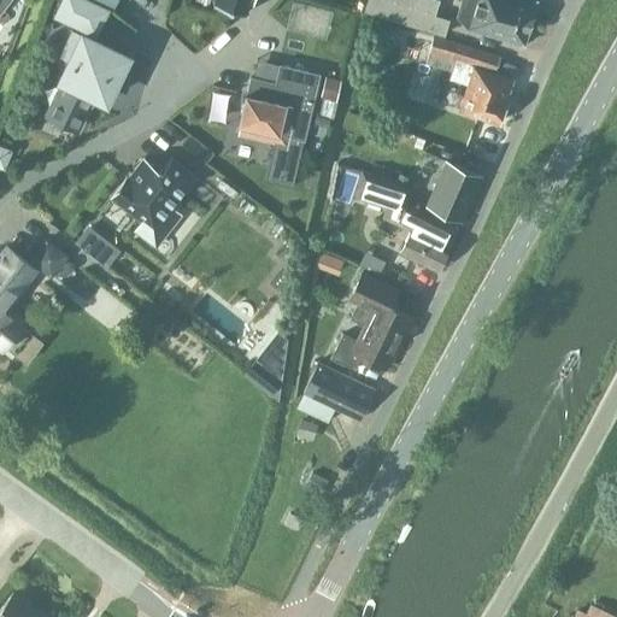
[(0,0),(0,13),(10,0),(0,0)]
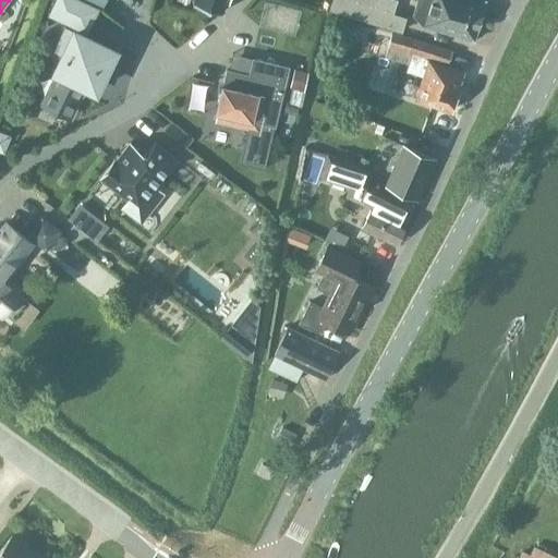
[(96,10),(76,0),(57,0),(51,14),(86,31),(96,10)]
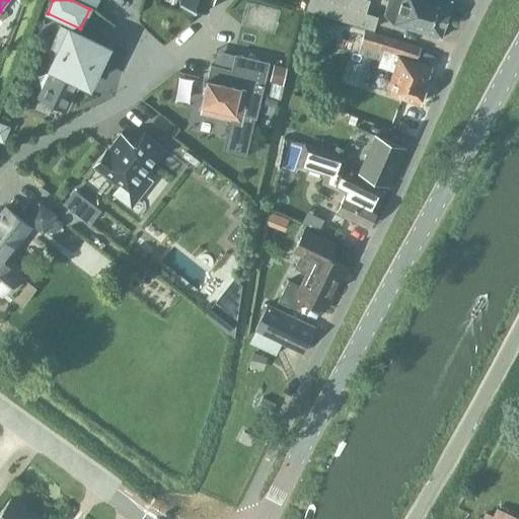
[(180,0),(180,1),(179,1),(179,3),(208,11),(209,9),(208,9),(210,1),(213,2),(213,0),(180,0)]
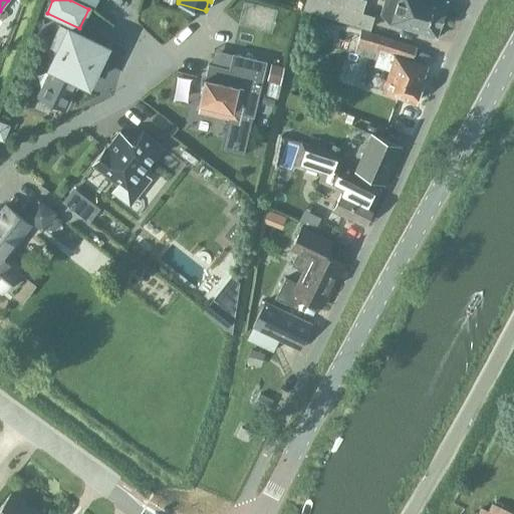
[(306,0),(304,8),(370,29),(374,17),(361,13),(365,0),(306,0)]
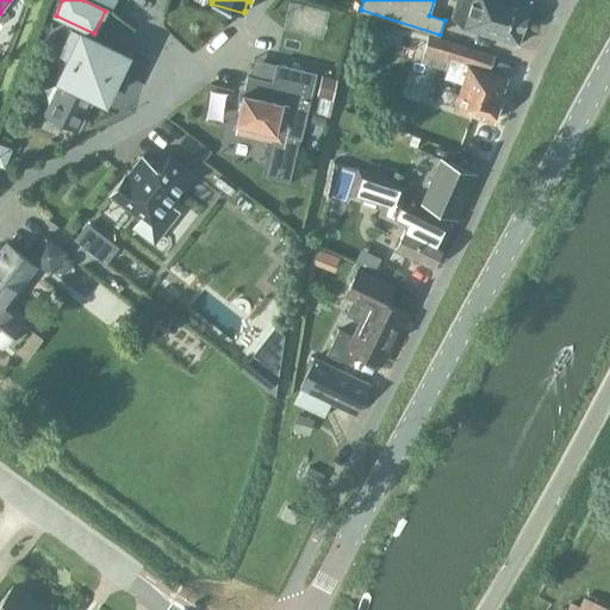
[(456,0),(452,17),(466,20),(464,29),(518,44),(531,0),(456,0)]
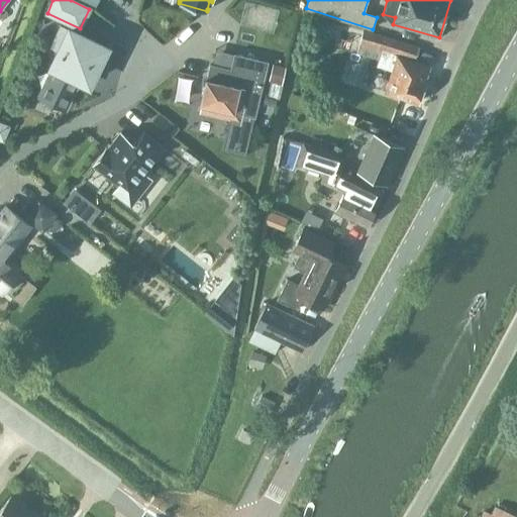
[(106,47),(69,29),(61,25),(50,48),(59,53),(52,67),(54,68),(39,97),(66,109),(80,80),(89,84),(106,47)]
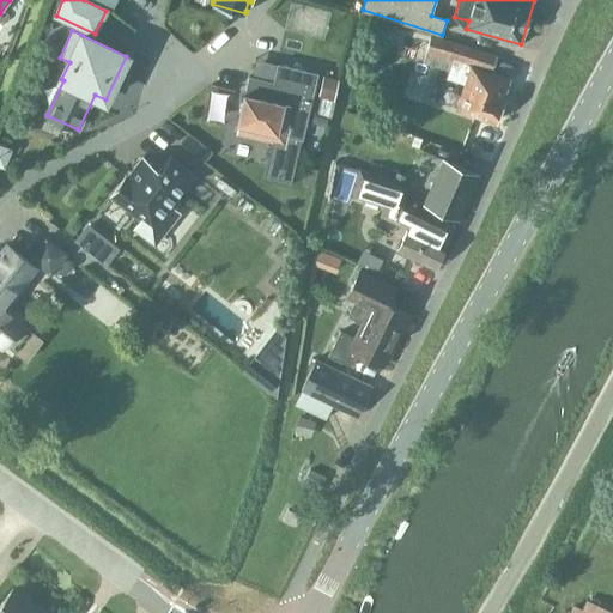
[(424,62),(449,71),(447,78),(465,84),(456,109),(495,122),(509,78),(491,72),(497,55),(432,35),(424,62)]
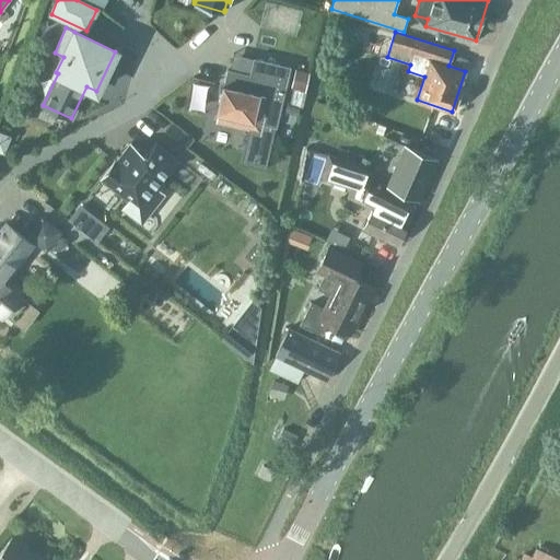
[(222,85),(216,114),(251,121),(249,128),(241,163),(265,168),(276,126),(283,91),(290,66),(255,58),(252,71),(251,74),(228,69),(224,85),(223,85),(222,85)]
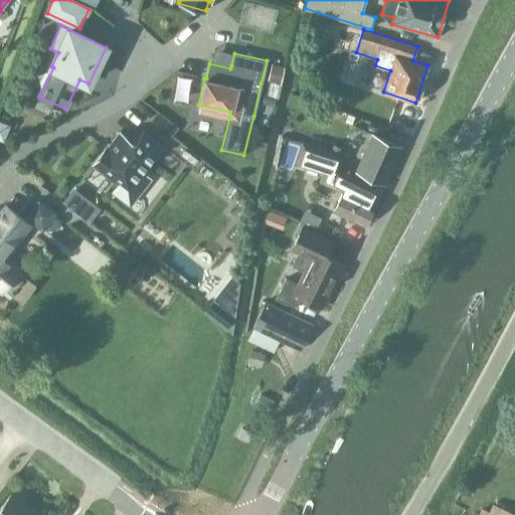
[(270,62),(266,80),(280,83),(284,65),(270,62)]
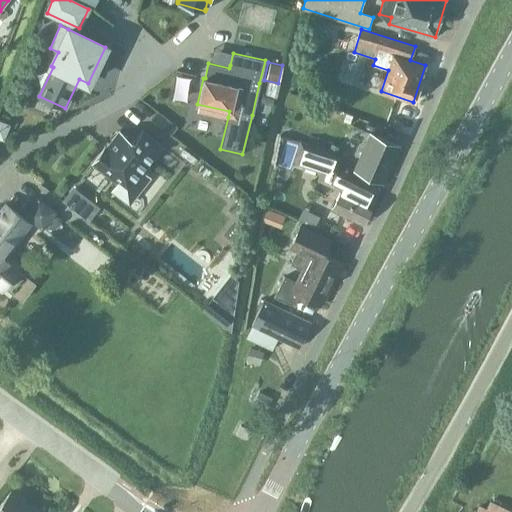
[(345,118),(343,122),(350,124),(352,120),(353,117),(346,114),(345,118)]
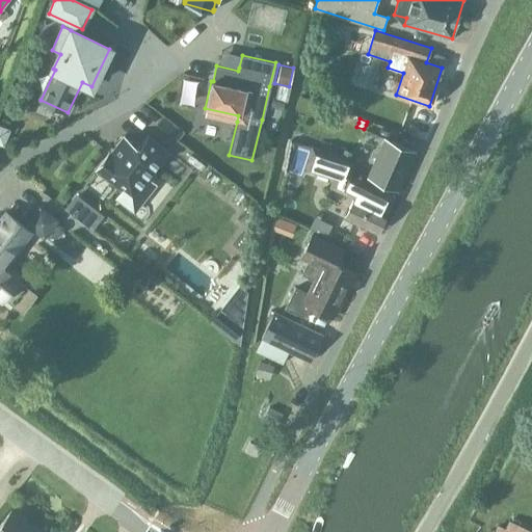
[(148,136),(138,148),(124,136),(96,170),(131,200),(155,170),(168,154),(148,136)]
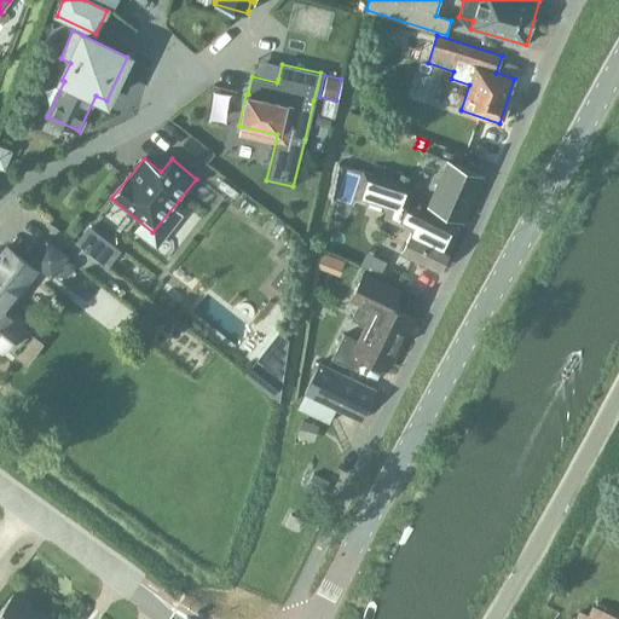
[(447,161),(429,204),(443,210),(441,210),(463,220),(482,175),(447,161)]
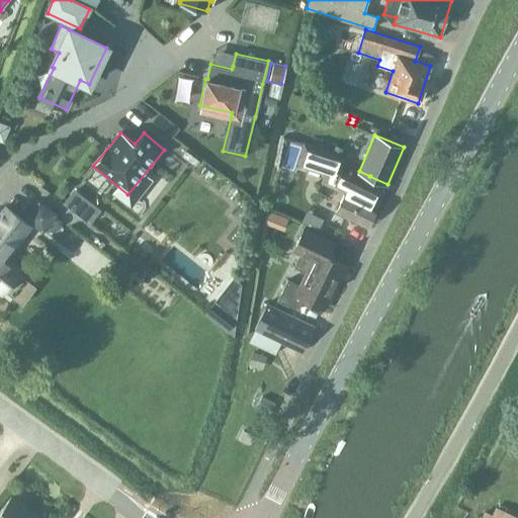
[(296,166),(295,168),(323,176),(321,182),(345,193),(335,211),(358,223),(366,227),(376,205),(375,205),(382,190),(341,170),(348,157),(303,143),(296,166)]
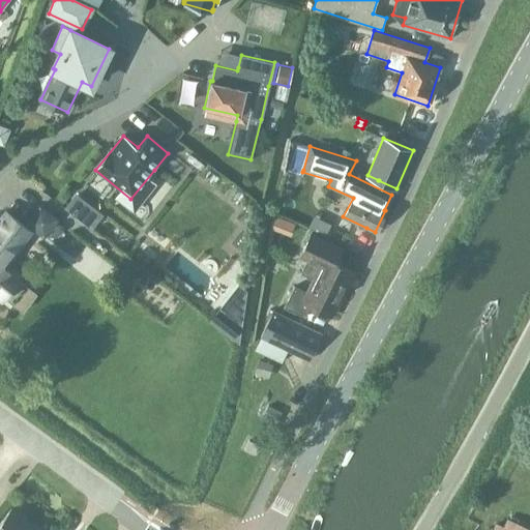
[(28,224),(43,235),(56,219),(40,208),(28,224)]
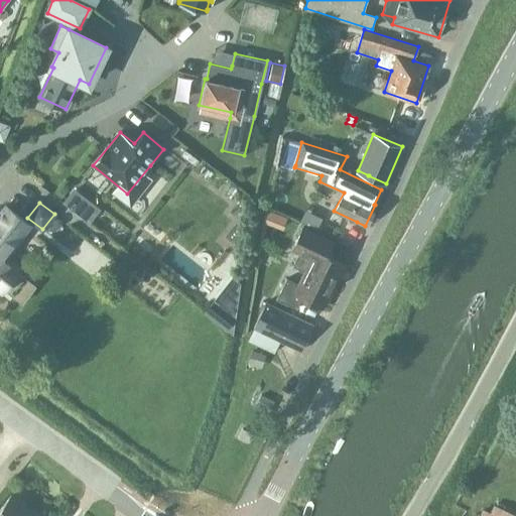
[(5,206),(0,212),(0,289),(0,290),(3,292),(5,290),(13,296),(26,280),(17,274),(21,269),(7,259),(25,234),(31,226),(9,209),(5,206)]
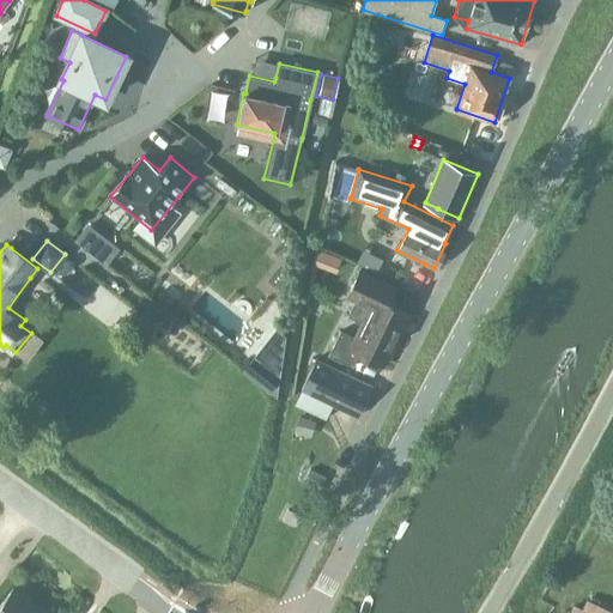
[(315,252),(314,265),(334,273),(341,259),(316,249),(315,252)]
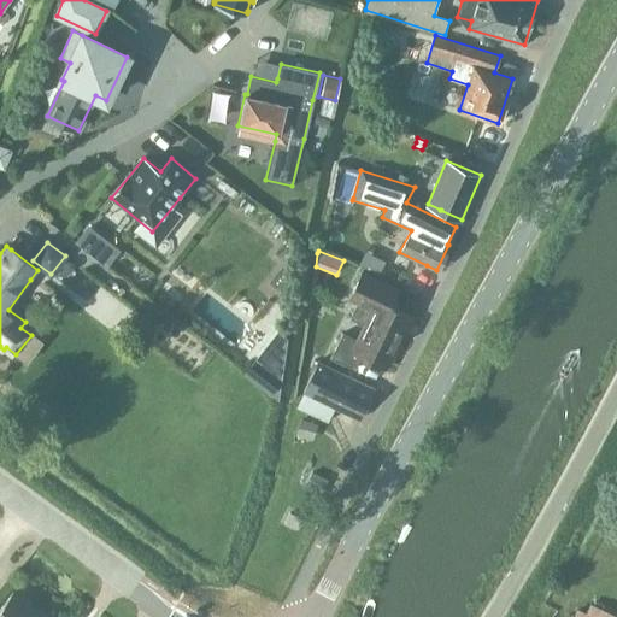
[(350,318),(364,325),(399,342),(404,334),(406,334),(412,321),(410,319),(412,316),(387,304),(395,287),(363,271),(347,301),(357,306),(350,318)]
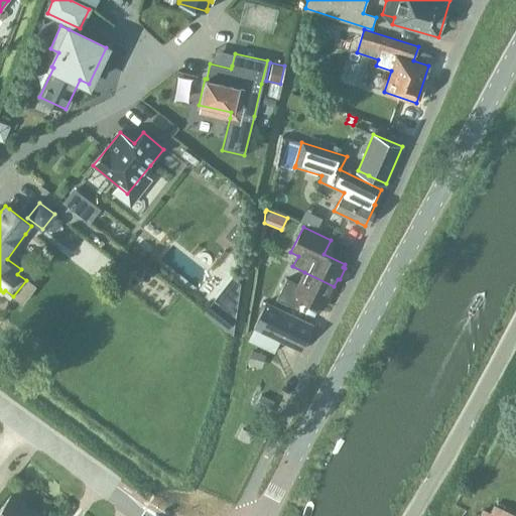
[(334,286),(304,272),(298,284),(286,279),(277,299),(297,308),(302,297),(324,307),(325,304),(327,305),(333,294),(331,293),(334,286)]
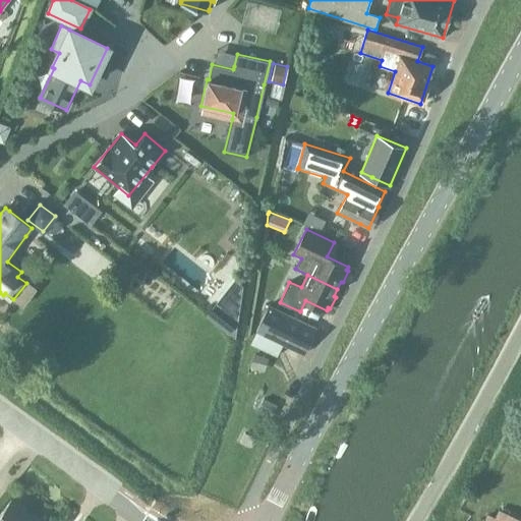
[(221,300),(209,316),(221,325),(232,309),(221,300)]
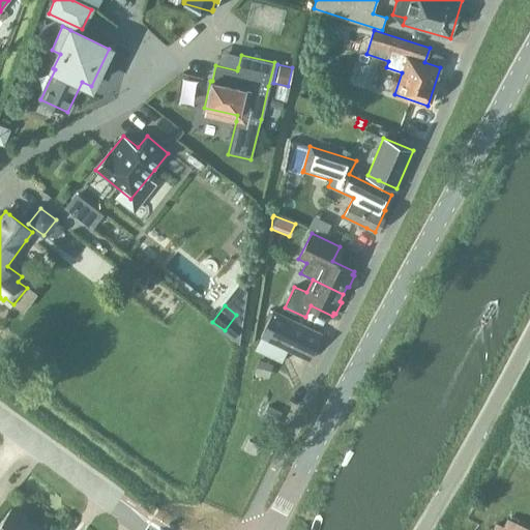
[(288,350),(310,360),(322,334),(273,311),(261,336),(288,350)]
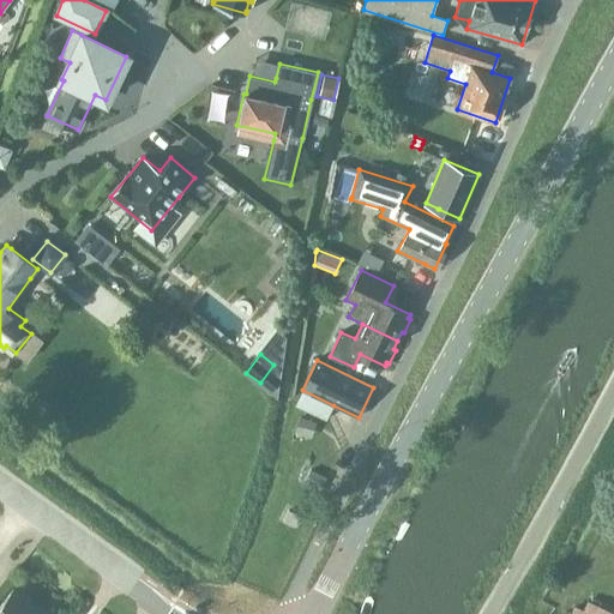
[(302,390),(295,405),(326,421),(333,405),(302,390)]
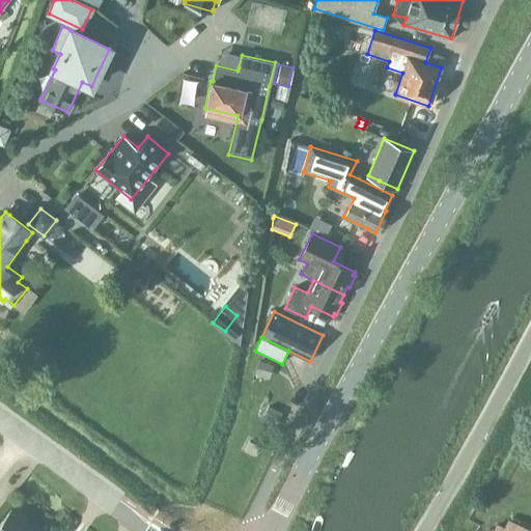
[(256,375),(267,380),(271,366),(260,363),(256,375)]
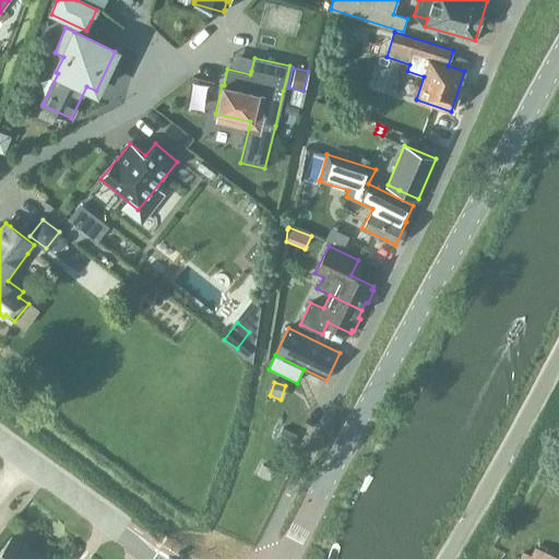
[(258,475),(269,480),(276,466),(265,461),(258,475)]
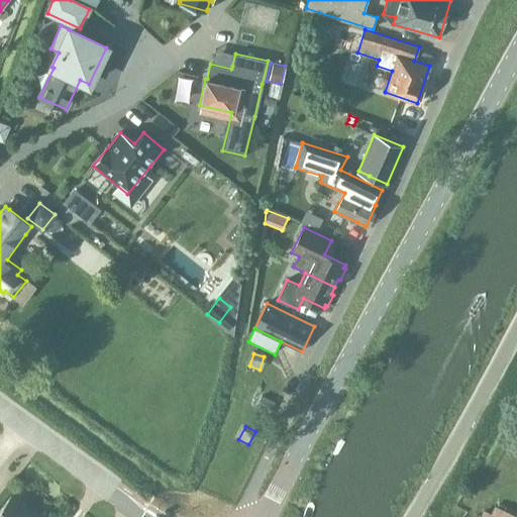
[(0,516),(39,516),(11,496),(0,509),(0,516)]
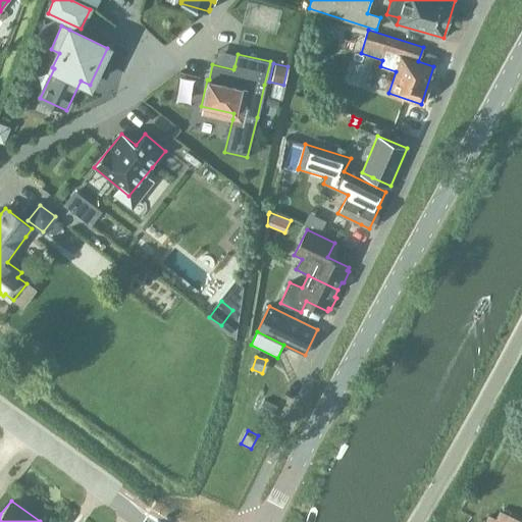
[(521,521),(521,520),(500,511),(497,518),(489,515),(485,521),(521,521)]
